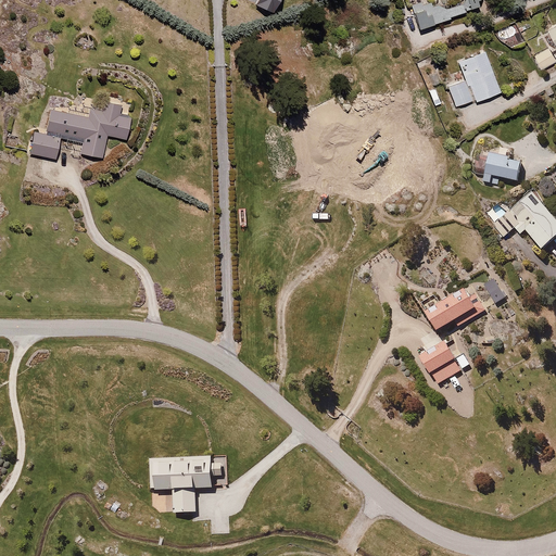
[(275,0),(256,0),(255,5),(272,12),(275,0)]
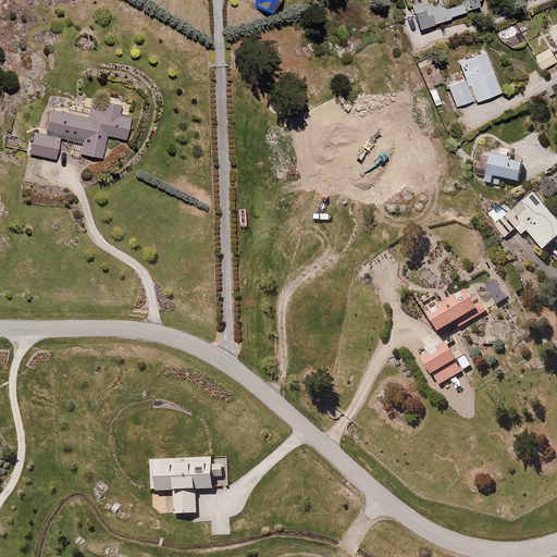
[(413,15),(420,31),(480,7),(478,0),(461,0),(462,2),(445,10),(442,3),(413,15)]
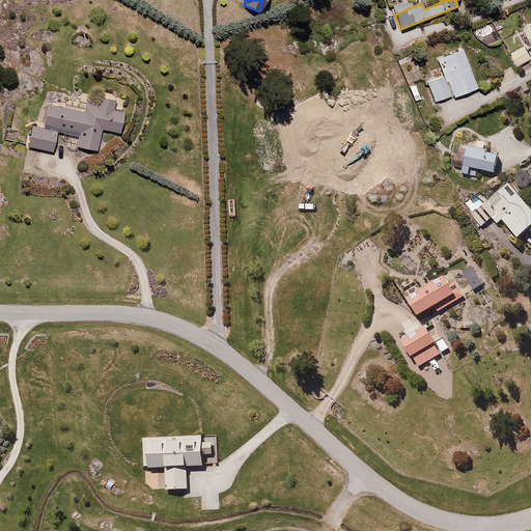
[(530,56),(530,50),(527,44),(512,53),(520,64),(530,56)]
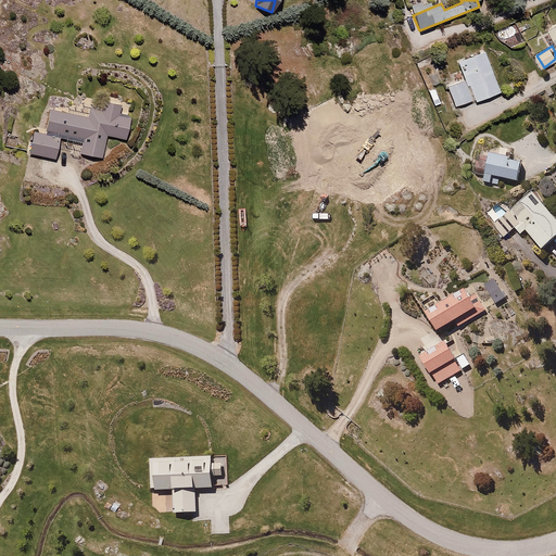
[(502,92),(484,51),(458,63),(465,79),(449,86),(457,106),(475,99),(476,103),(502,92)]
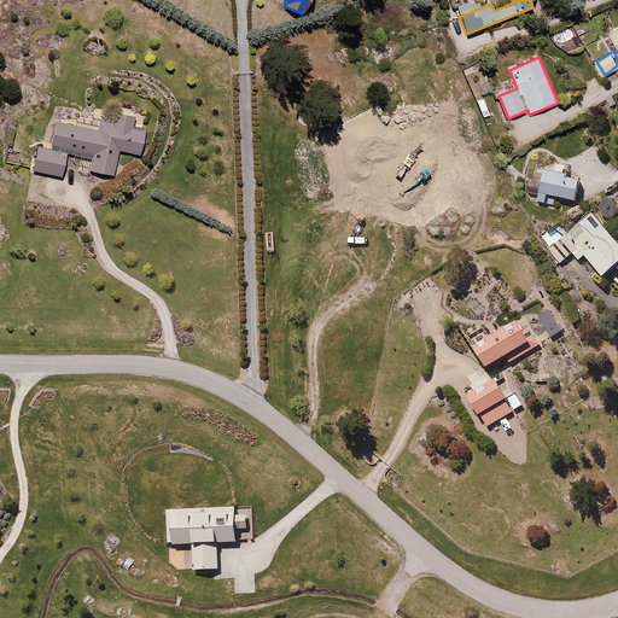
[(484,98),(477,101),(484,118),(491,115),(484,98)]
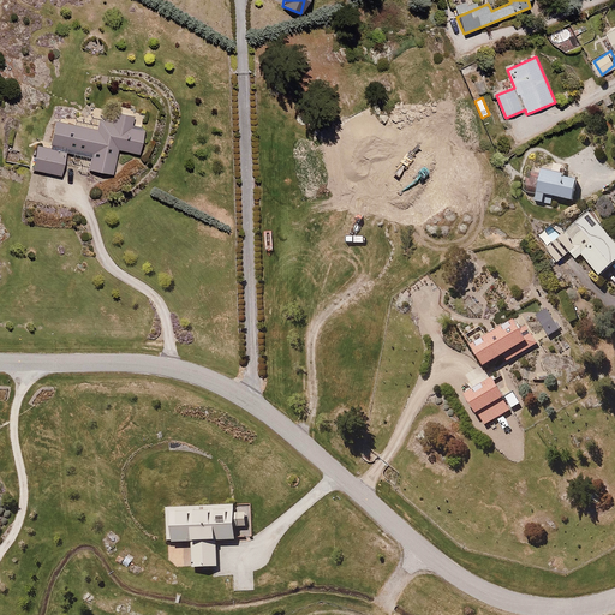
[(96,130),(53,120),(48,144),(37,142),(33,167),(63,173),(67,153),(91,157),(89,168),(115,173),(120,149),(138,153),(143,129),(132,126),(135,118),(113,113),(112,123),(97,120),(96,130)]
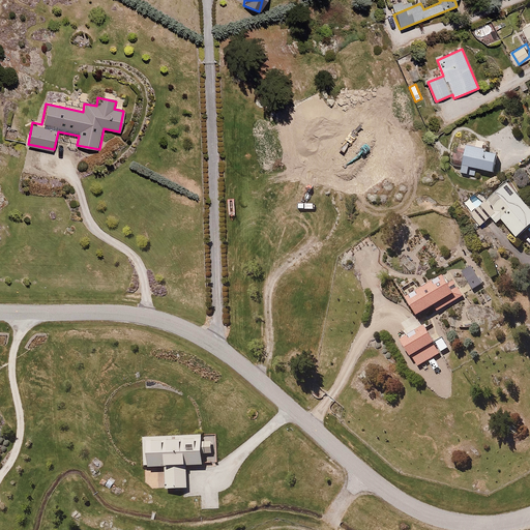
[(500,152),(468,143),(460,172),(469,175),(471,168),(494,175),(500,152)]
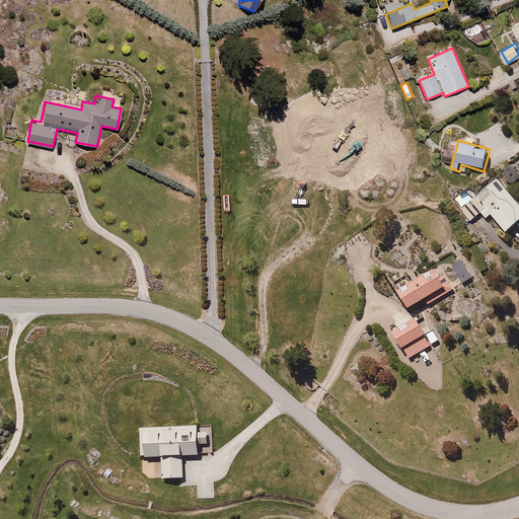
[(486,220),(491,215),(507,233),(518,221),(518,204),(498,180),(471,204),(486,220)]
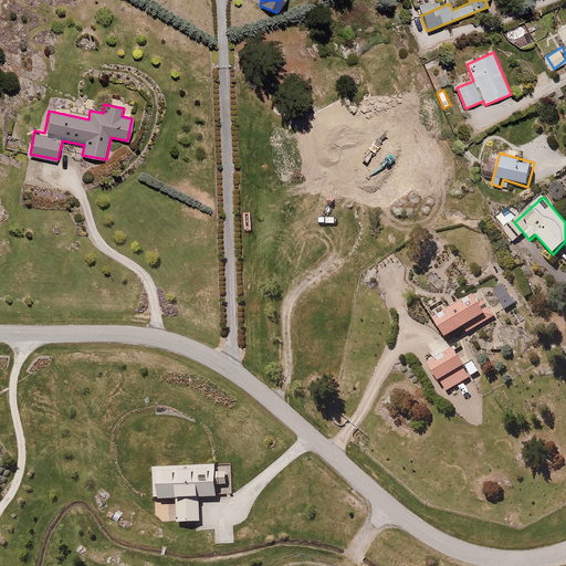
[(504,285),(494,291),(505,310),(515,304),(504,285)]
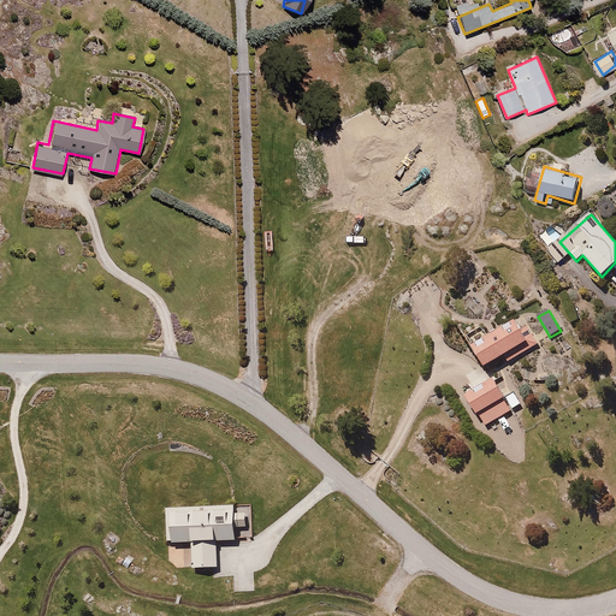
[(529,341),(514,319),(473,347),(489,368),(529,341)]
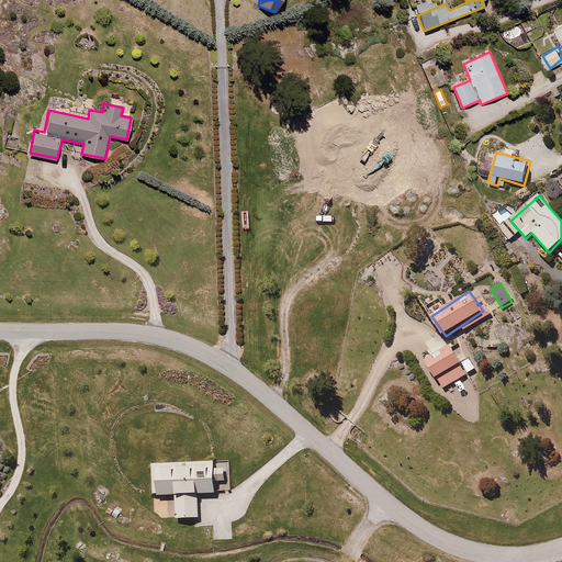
[(468,374),(451,347),(427,362),(444,389),(468,374)]
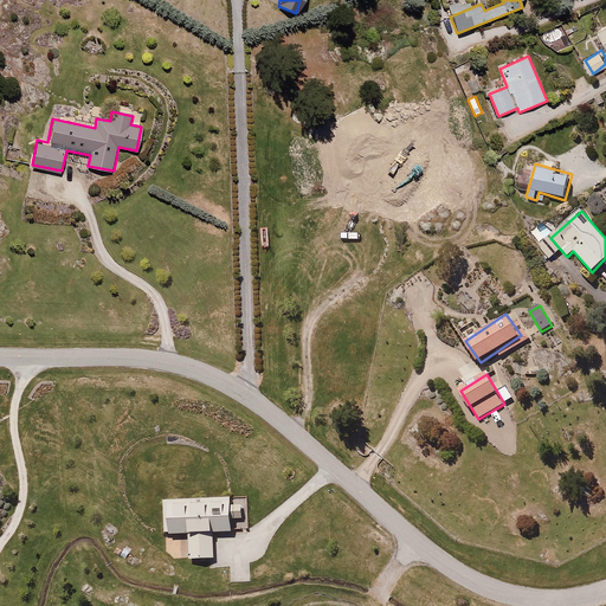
[(234,497),(163,498),(165,535),(191,534),(192,559),(217,559),(217,532),(234,532),(234,497)]
